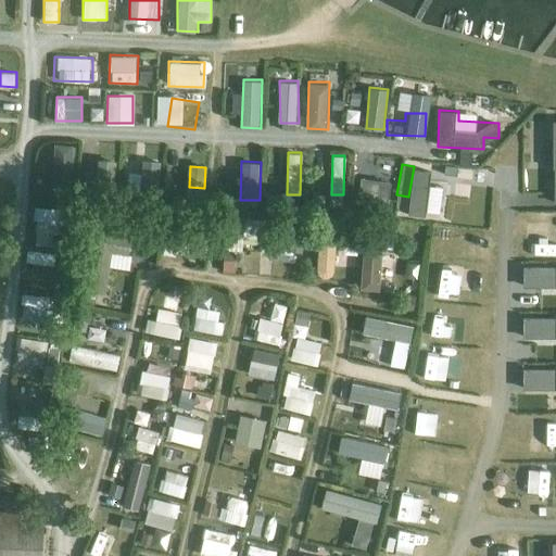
[(265,245),(264,218),(231,219),(232,247),(265,245)]
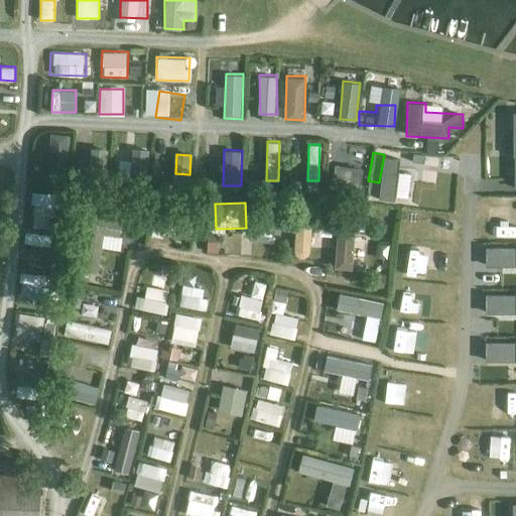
[(125,240),(126,224),(90,218),(82,273),(99,275),(102,250),(108,251),(110,238),(125,240)]
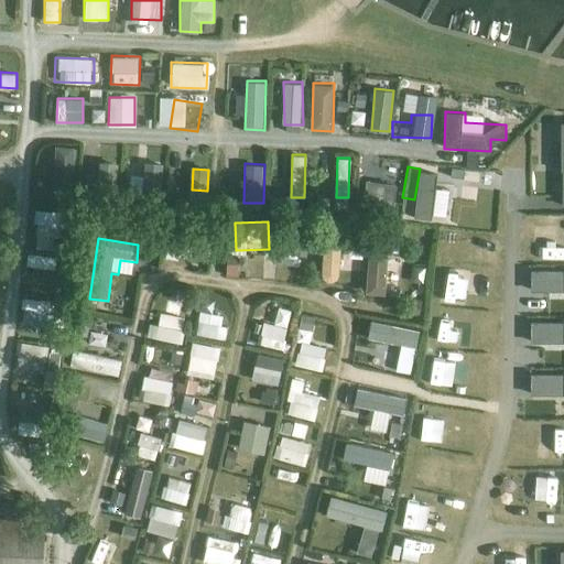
[(322,278),(340,279),(342,241),(323,240),(322,278)]
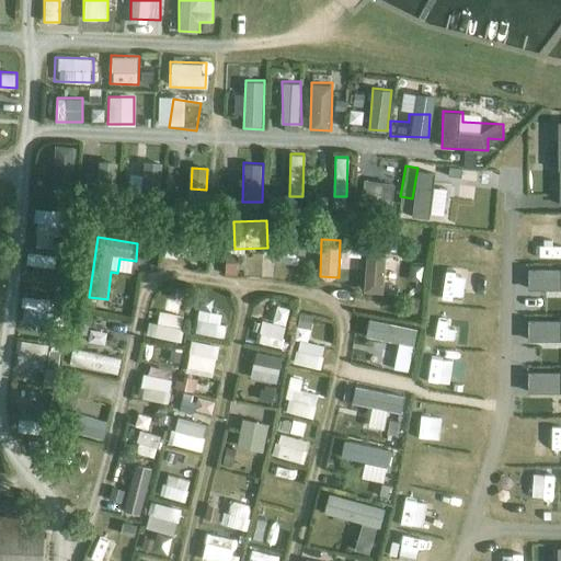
[(363,292),(384,294),(389,247),(368,244),(363,292)]
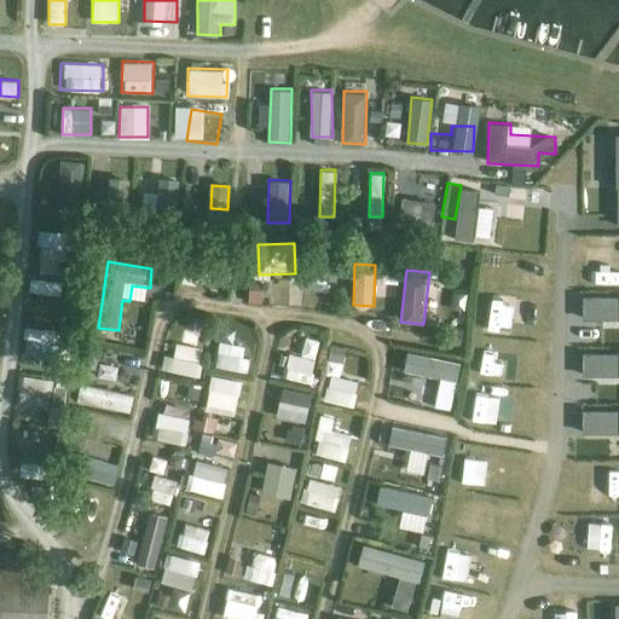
[(618,296),(583,298),(583,320),(618,319),(618,296)]
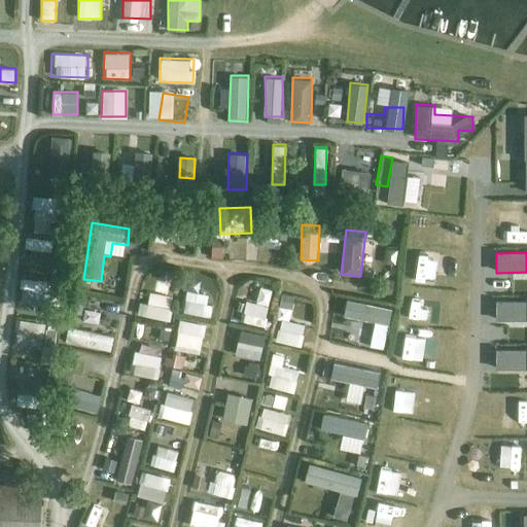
[(432,282),(432,254),(412,253),(411,282),(432,282)]
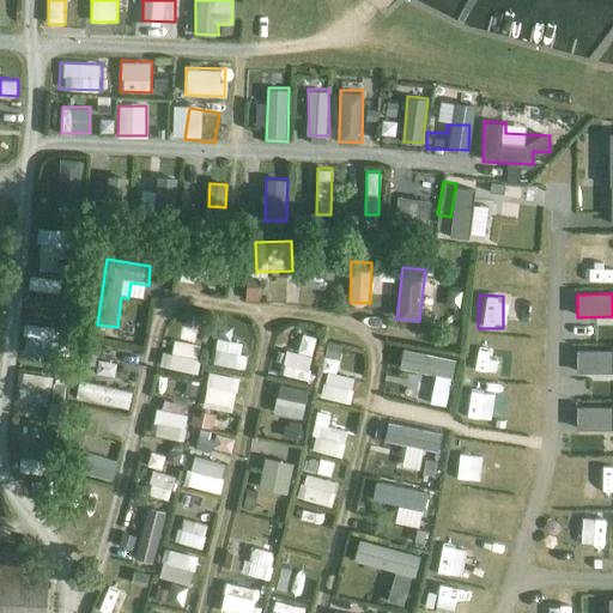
[(162,350),(159,366),(199,372),(204,344),(196,343),(201,316),(182,314),(176,352),(162,350)]
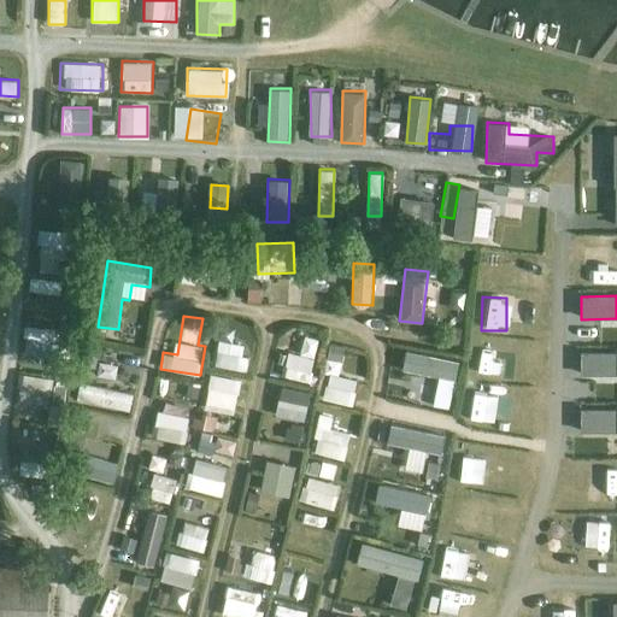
[(51,356),(51,327),(25,325),(24,356),(51,356)]
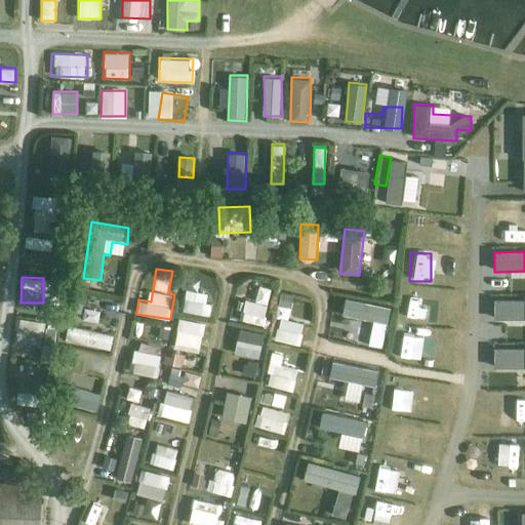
[(268,306),(272,287),(258,284),(254,303),(268,306)]
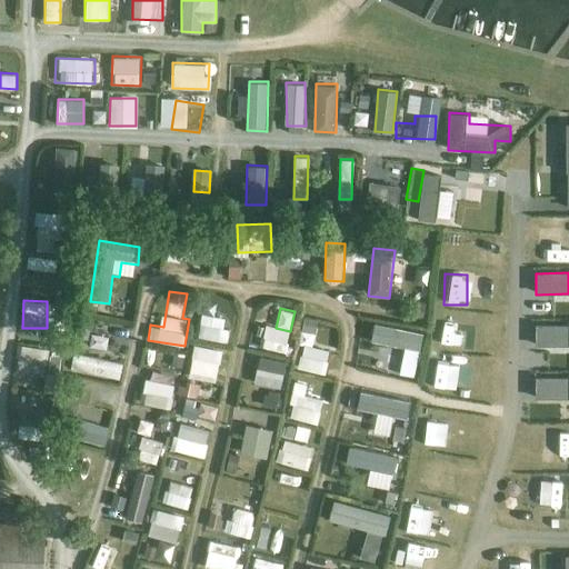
[(229,340),(233,316),(202,310),(197,333),(229,340)]
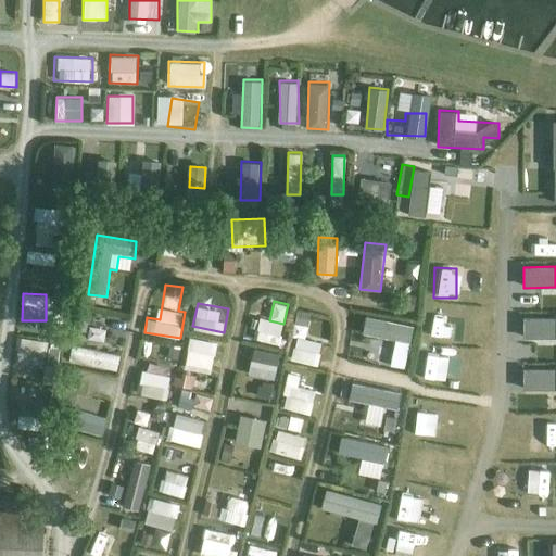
[(289,358),(318,366),(324,342),(305,338),(312,313),(300,311),(289,358)]
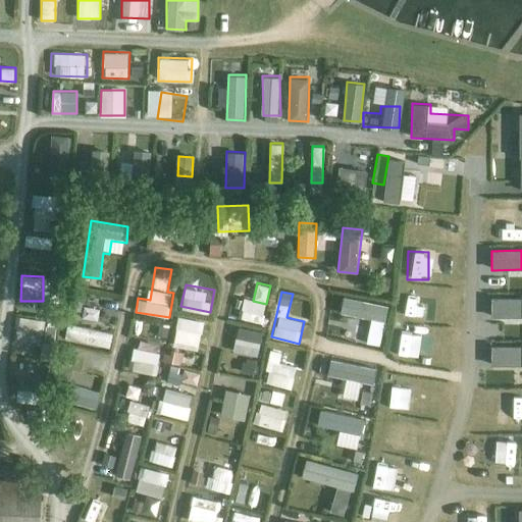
[(425,318),(426,296),(402,295),(401,317),(425,318)]
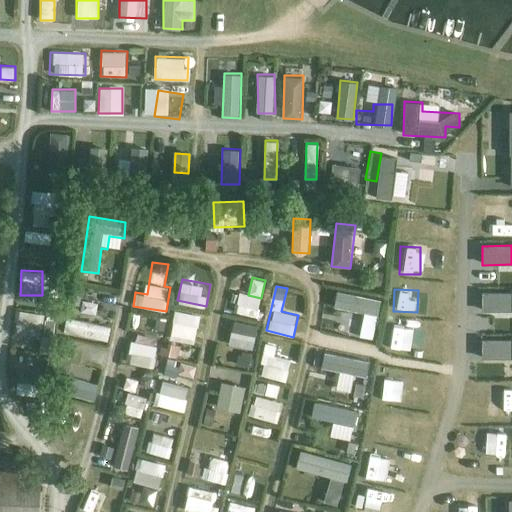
[(337,290),(331,318),(374,327),(380,299),(337,290)]
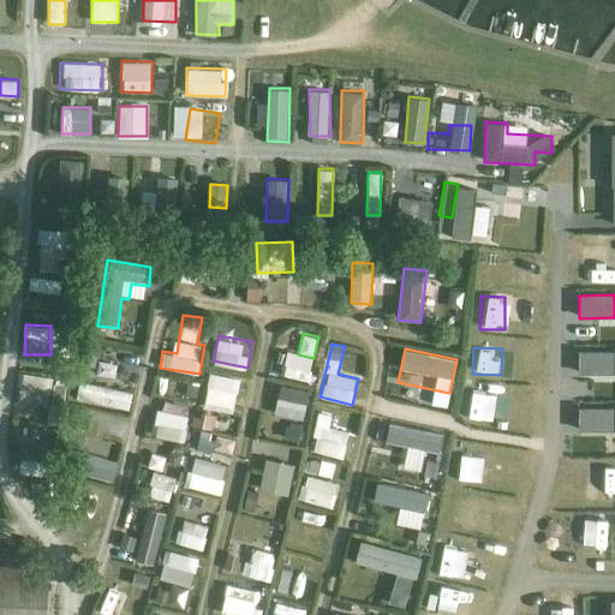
[(614,351),(579,352),(579,375),(614,374),(614,351)]
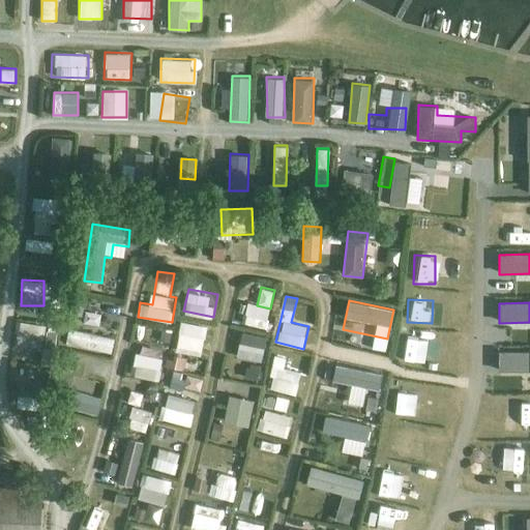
[(244,326),(267,328),(269,308),(247,306),(244,326)]
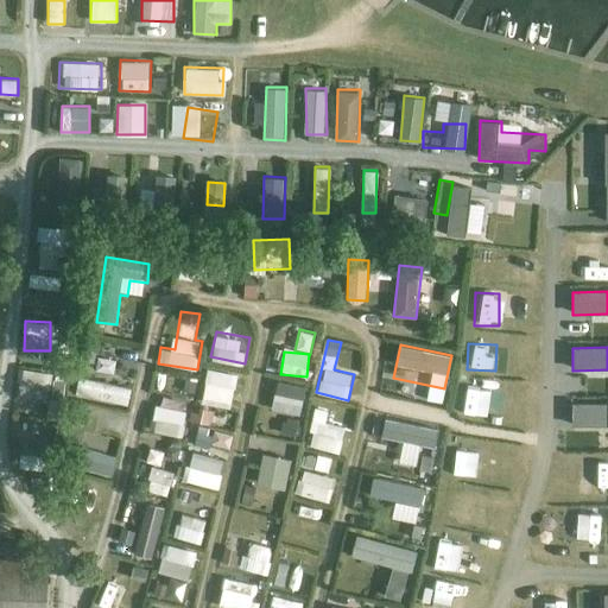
[(99,354),(95,371),(114,374),(118,358),(99,354)]
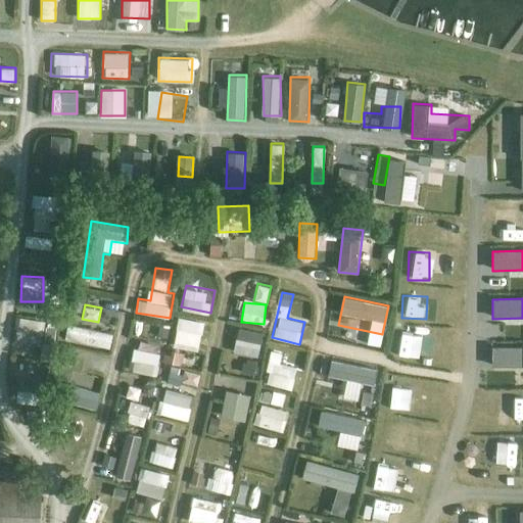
[(172,345),(198,351),(205,321),(179,315),(172,345)]
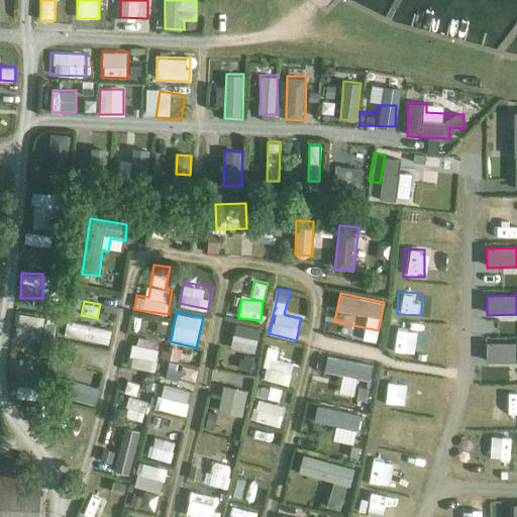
[(40,340),(43,316),(17,312),(13,336),(40,340)]
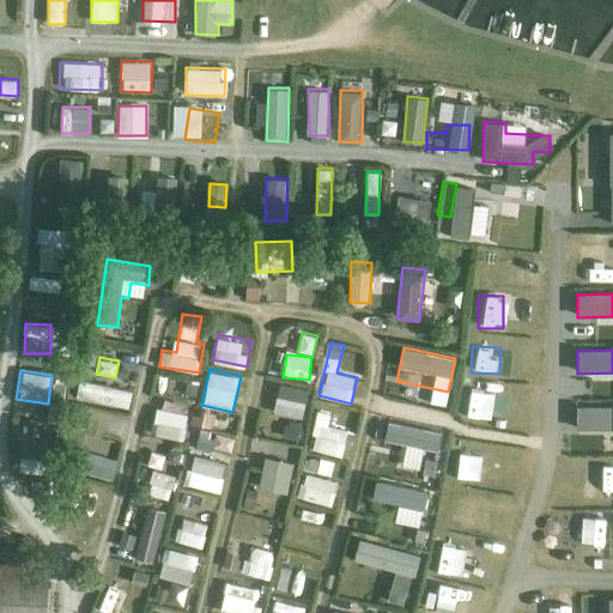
[(80,378),(76,396),(128,410),(133,392),(80,378)]
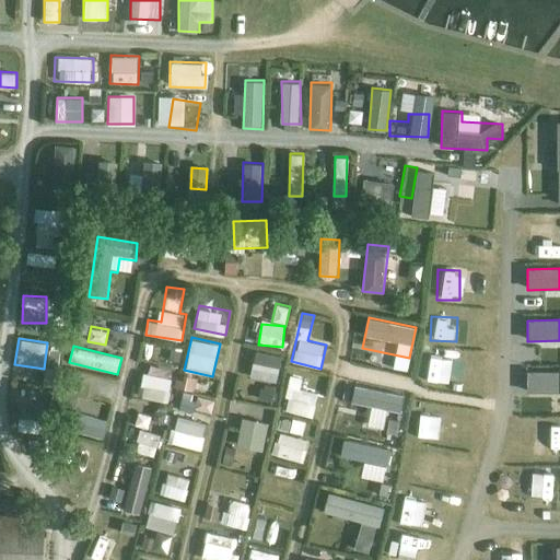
[(277,382),(282,356),(255,350),(249,376),(277,382)]
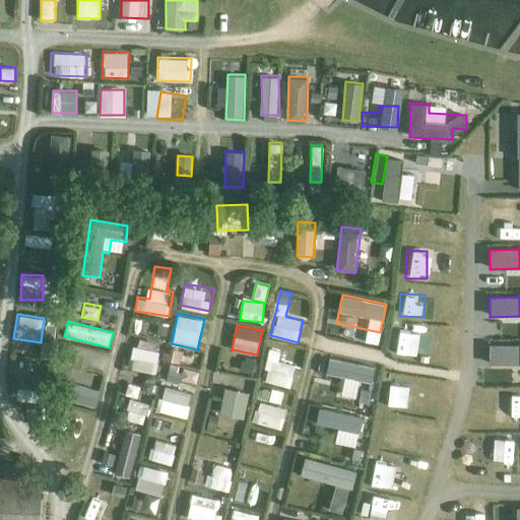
[(421,356),(423,333),(397,331),(395,354),(421,356)]
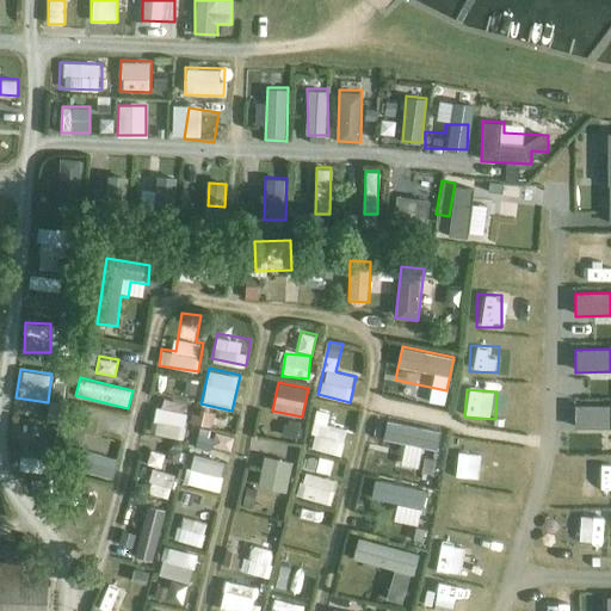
[(152,432),(181,437),(186,407),(155,403),(152,432)]
